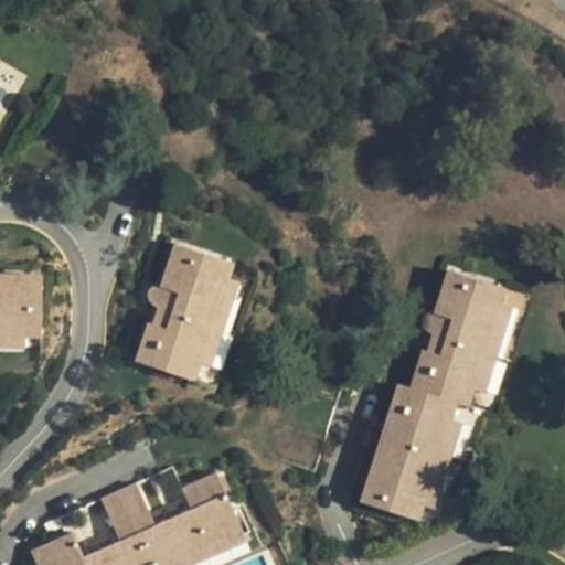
[(149,322),(135,360),(193,379),(232,260),(176,243),(160,285),(178,291),(166,328),(150,323),(149,322)]
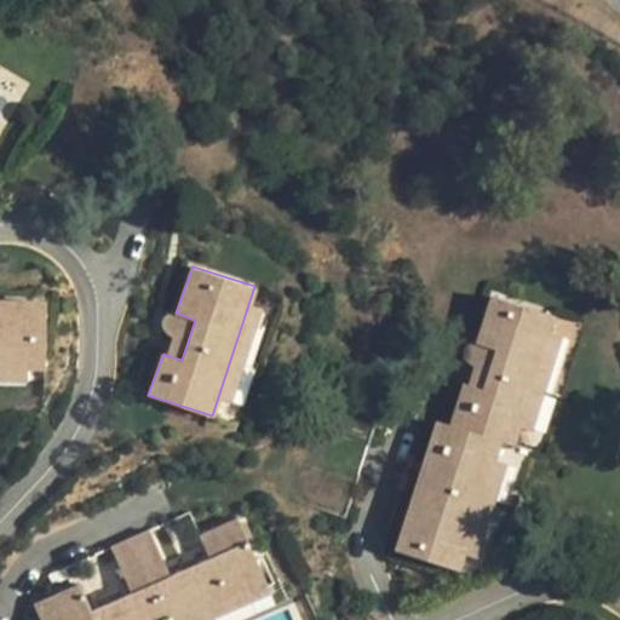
[(414,504),(399,551),(459,570),(500,441),(515,446),(558,316),(495,297),(478,343),(497,348),(483,389),(469,385),(466,384),(453,426),(440,423),(425,465),(445,470),(434,509),(414,504)]
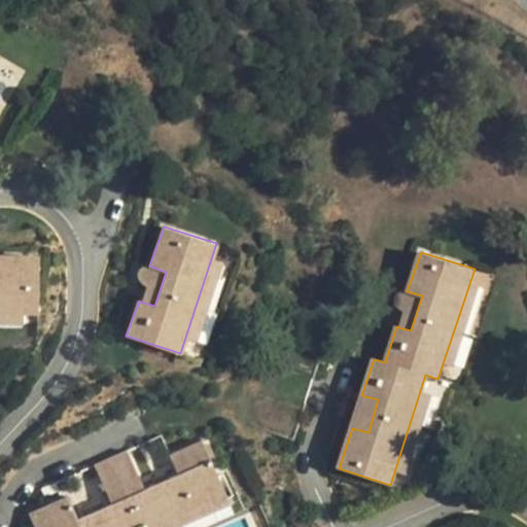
[(0,312),(38,313),(39,256),(0,255),(0,312)]
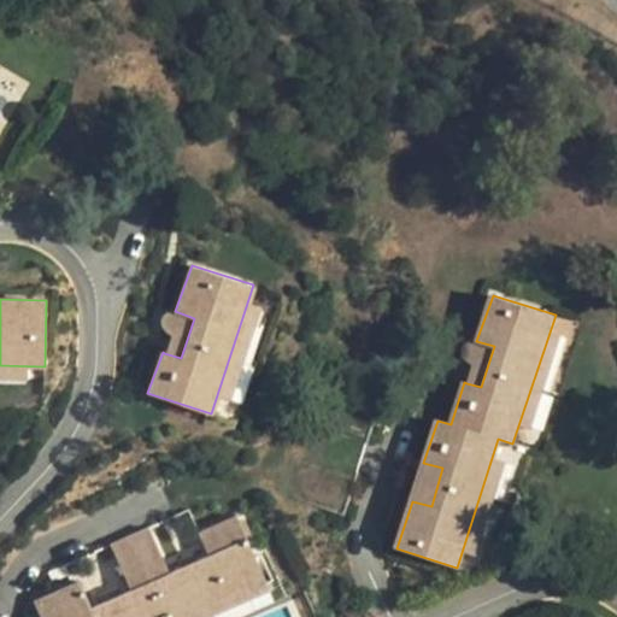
[(164,353),(181,358),(194,318),(175,311),(171,311),(169,311),(165,313),(164,315),(163,318),(162,324),(164,329),(166,330),(171,333),(164,353)]
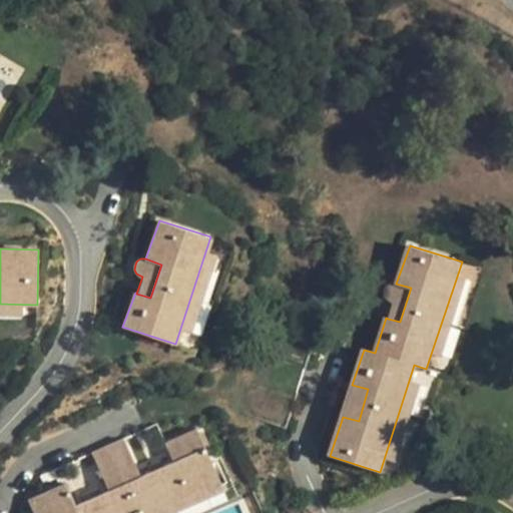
[(394,302),(388,319),(400,322),(411,288),(396,284),(394,283),(391,283),(388,284),(386,286),(385,288),(384,290),(384,294),(385,298),(388,300),(394,302)]
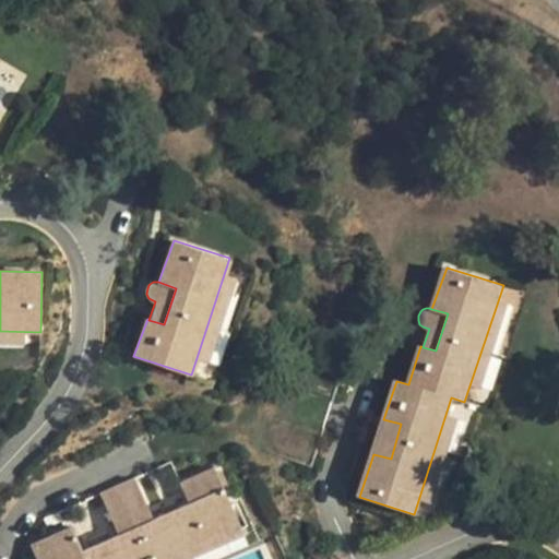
[(401,424),(383,419),(373,454),(391,459),(401,424)]
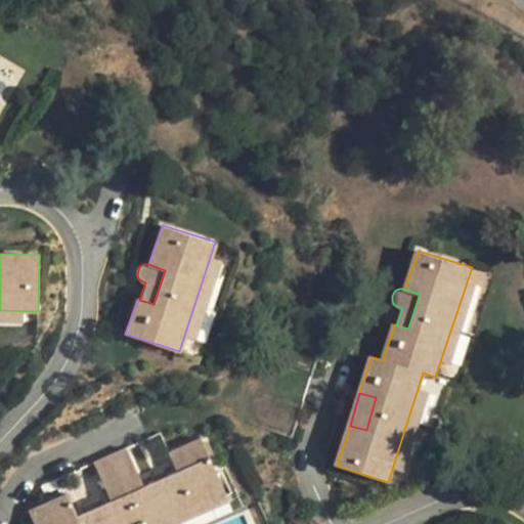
[(111,455),(140,523),(146,523),(224,491),(200,438),(168,452),(176,471),(143,486),(126,448),(111,455)]
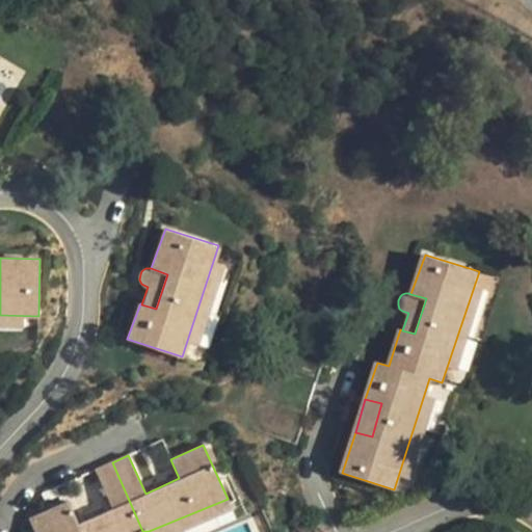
[(142,531),(112,462),(94,471),(111,508),(78,523),(68,501),(49,509),(30,517),(36,531),(142,531)]
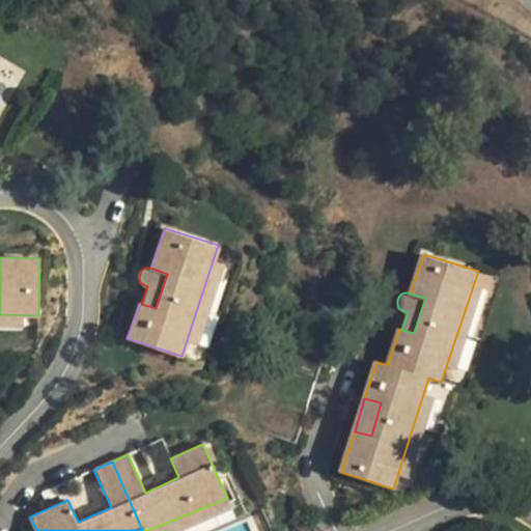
[(179,530),(231,509),(227,498),(148,530),(179,530)]
